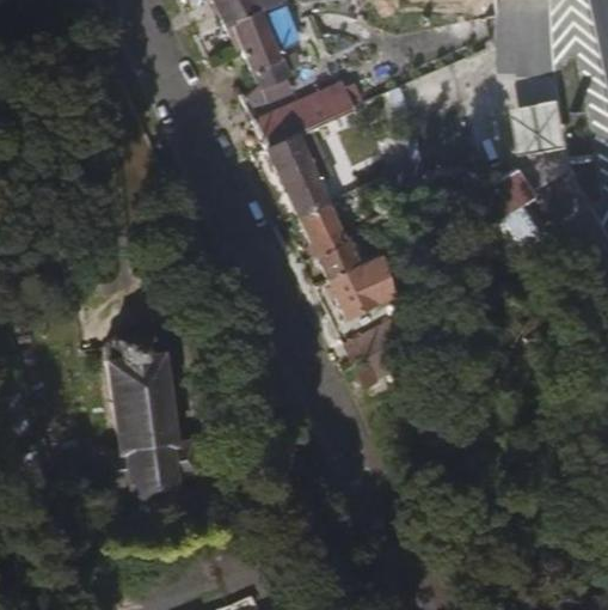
[(214,0),(253,78),(289,63),(269,13),(290,5),(288,0),(214,0)]
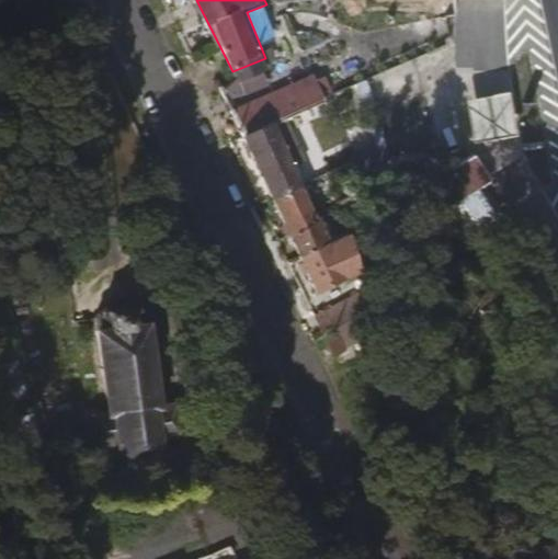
[(327,100),(315,73),(235,107),(247,134),(327,100)]
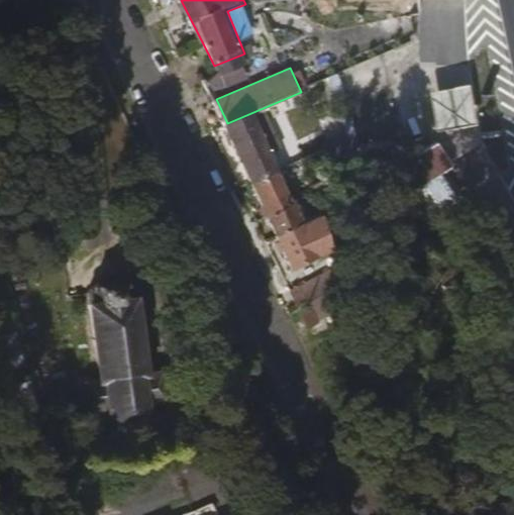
[(471,86),(429,92),(436,131),(477,124),(471,86)]
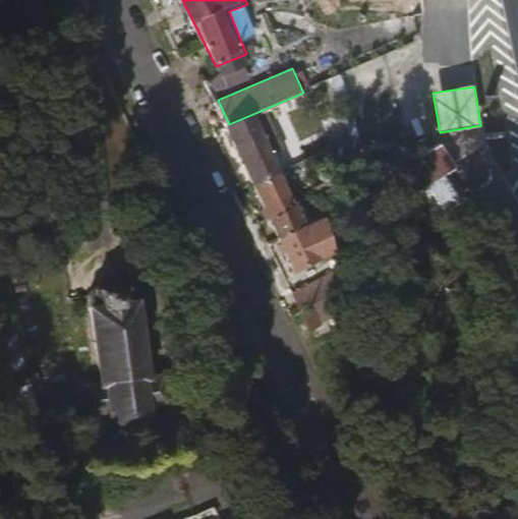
[(236,146),(265,133),(257,113),(229,124),(236,146)]
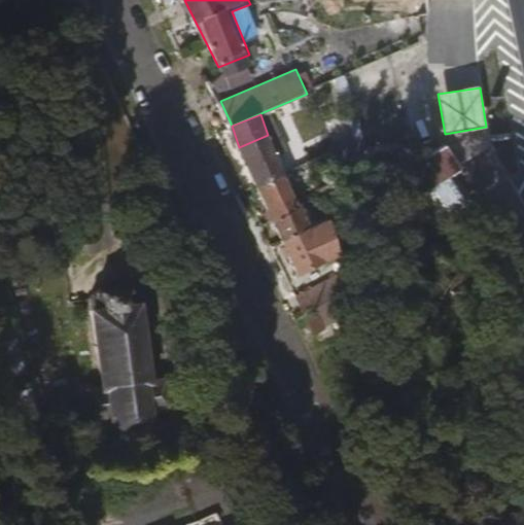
[(281,163),(268,135),(239,147),(252,175),(281,163)]
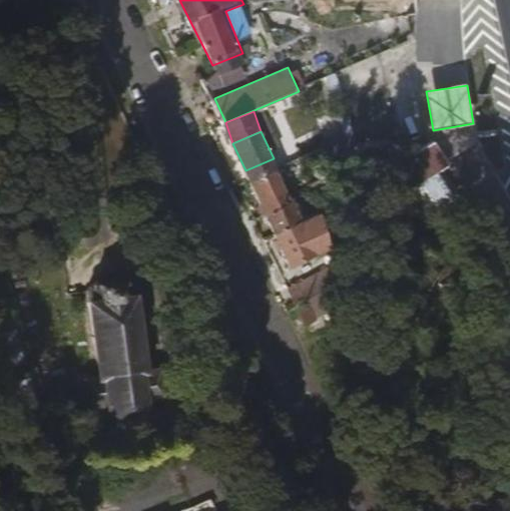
[(455,167),(439,142),(419,153),(422,165),(411,175),(417,189),(455,167)]
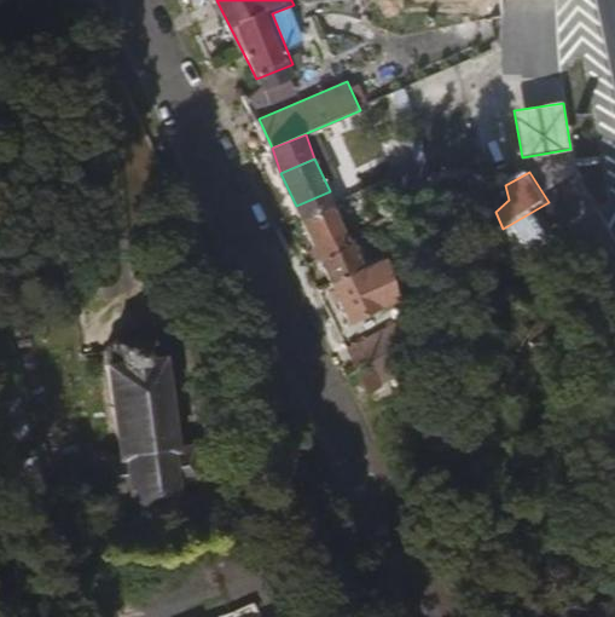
[(330,191),(296,206),(326,266),(353,326),(394,311),(393,281),(389,260),(367,270),(342,219),(330,191)]
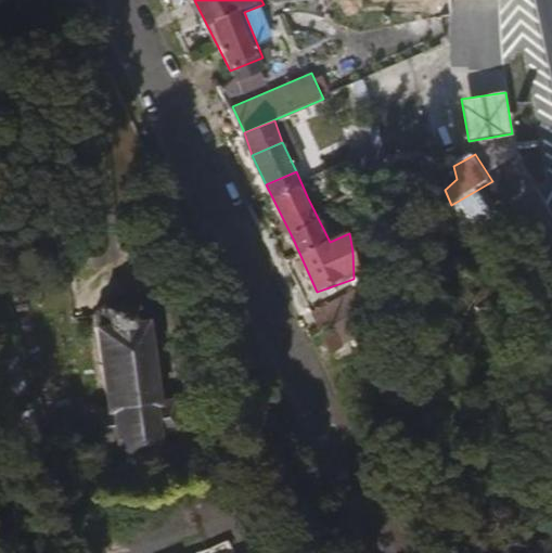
[(136,448),(148,446),(161,420),(174,418),(171,393),(153,394),(141,319),(90,326),(105,399),(92,402),(97,427),(110,423),(120,439),(136,448)]
